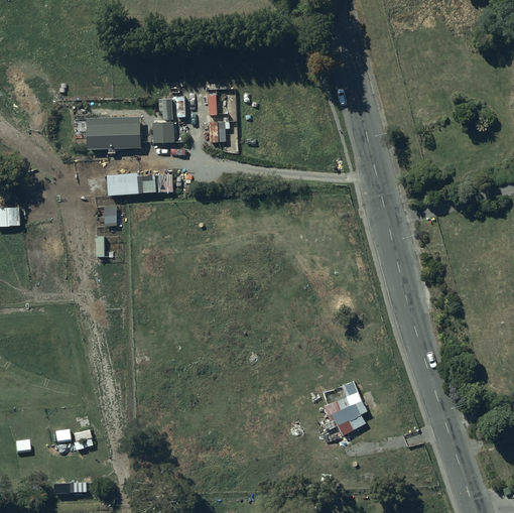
[(170,99),(158,99),(158,113),(170,113),(170,99)]
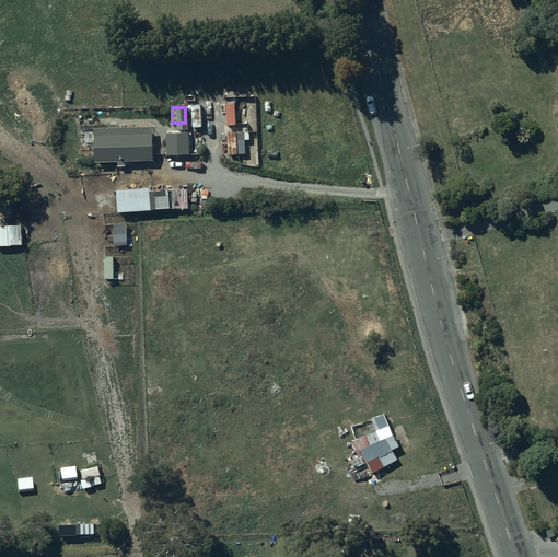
[(152,126),(93,128),(94,163),(116,162),(116,166),(125,166),(125,161),(153,160),(152,126)]
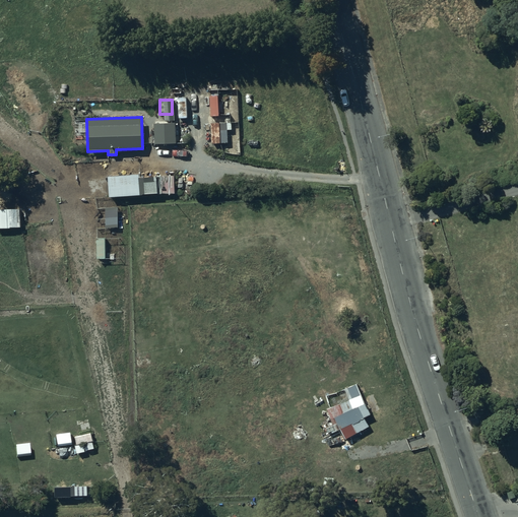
[(174,123),(152,123),(152,137),(145,137),(145,142),(152,142),(152,143),(175,143),(175,140),(177,140),(177,129),(174,129),(174,123)]
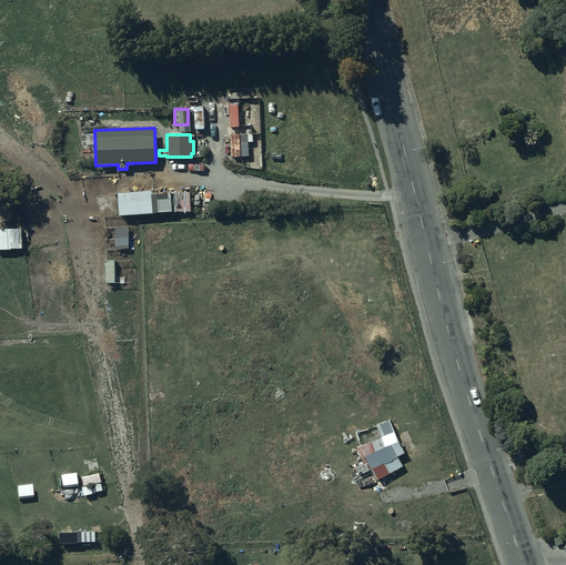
[(117,194),(118,215),(172,211),(171,193),(151,194),(151,191),(117,194)]
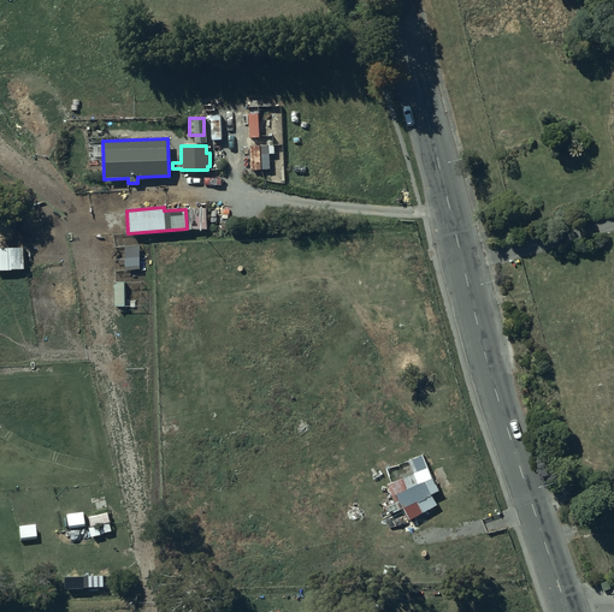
[(0,268),(27,267),(25,244),(0,245),(0,268)]
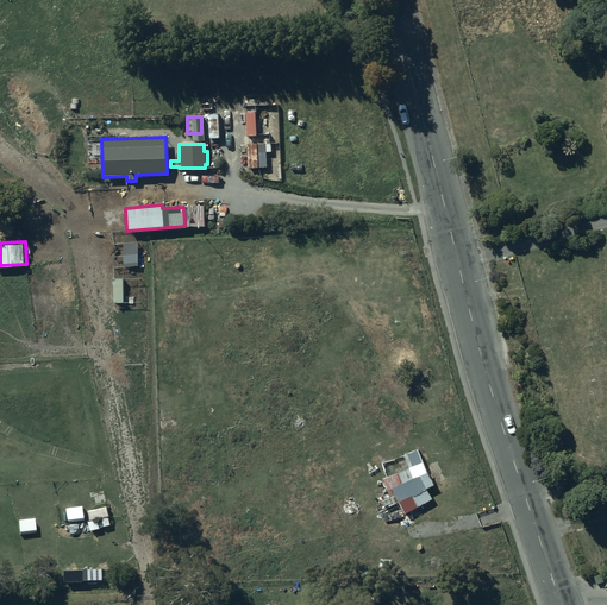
[(407,468),(382,478),(388,496),(380,499),(382,506),(398,500),(402,511),(431,500),(426,487),(432,485),(427,471),(425,471),(417,449),(402,455),(407,468)]
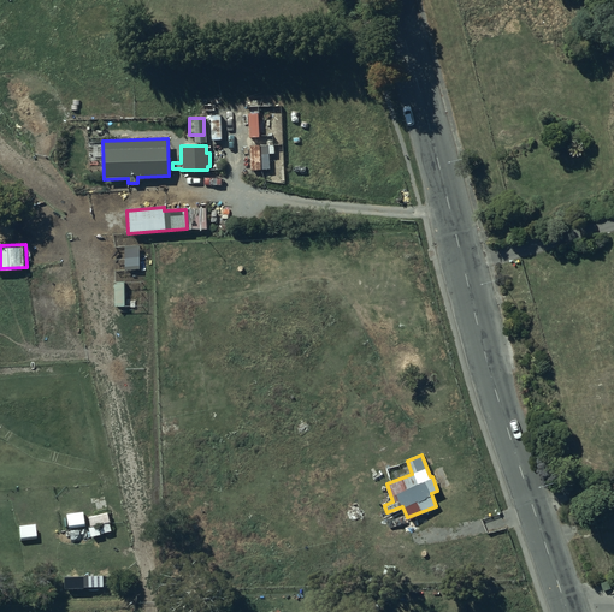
[(89,536),(100,534),(112,530),(110,521),(107,512),(88,517),(90,526),(87,527),(89,536)]
